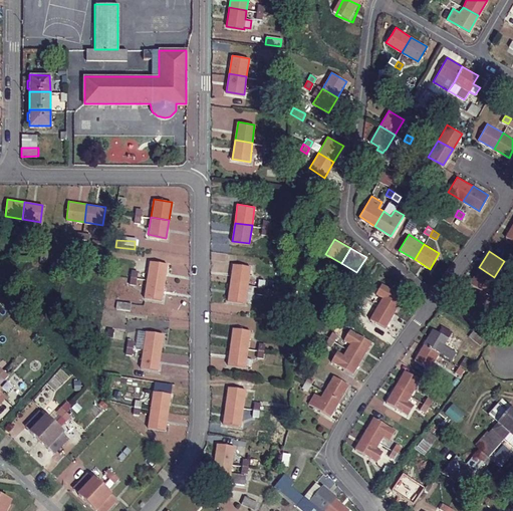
[(147,279),(165,282),(167,264),(150,261),(149,270),(147,279)]
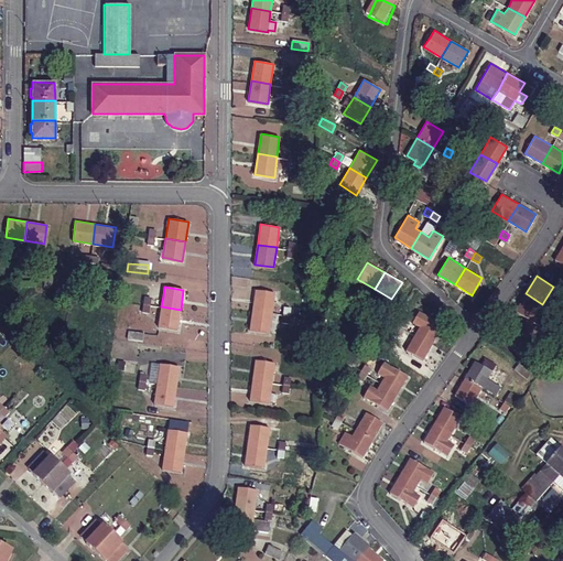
[(252,310),(271,312),(274,292),(256,290),(252,310)]
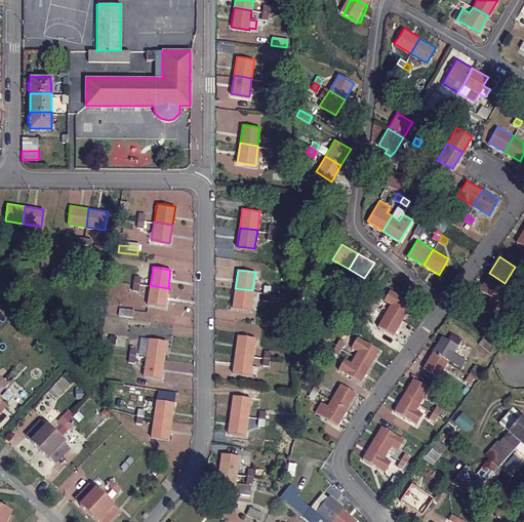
[(501,288),(505,283),(489,273),(480,289),(501,303),(508,292),(501,288)]
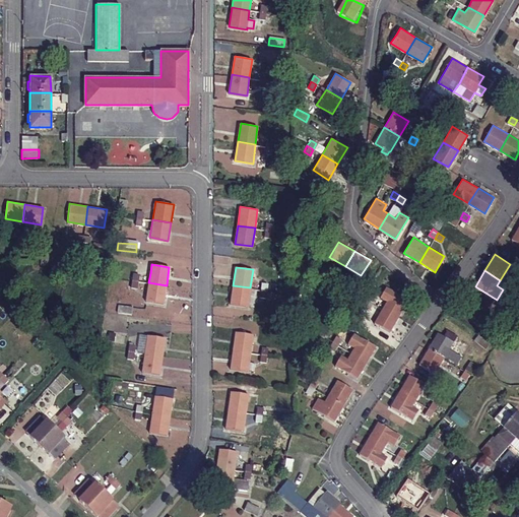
[(339,281),(341,275),(334,271),(331,277),(339,281)]
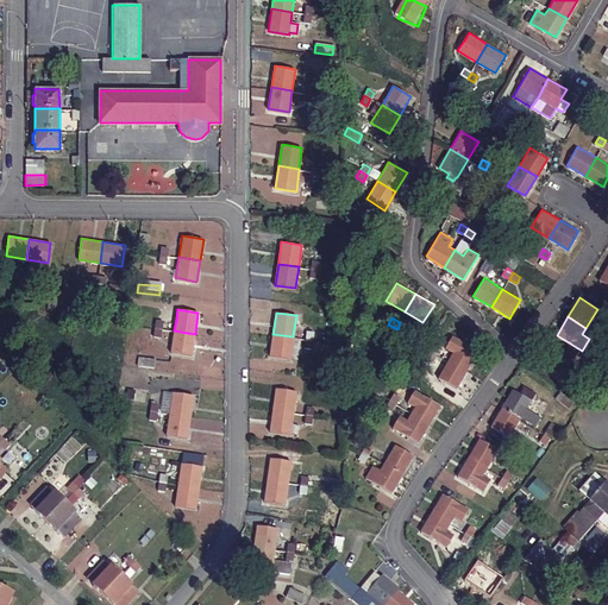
[(125,326),(125,336),(151,338),(151,326),(125,326)]
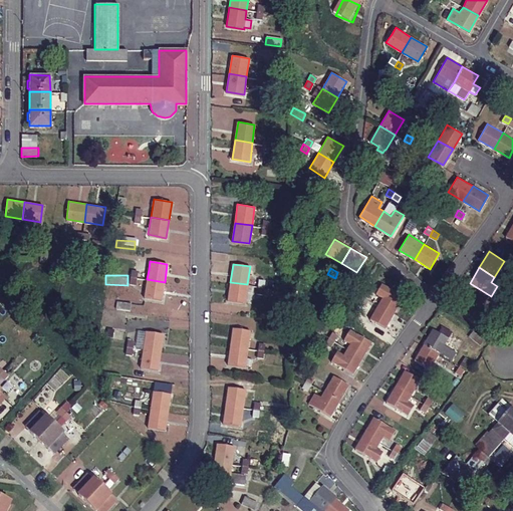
[(162,300),(165,282),(147,279),(145,297),(162,300)]
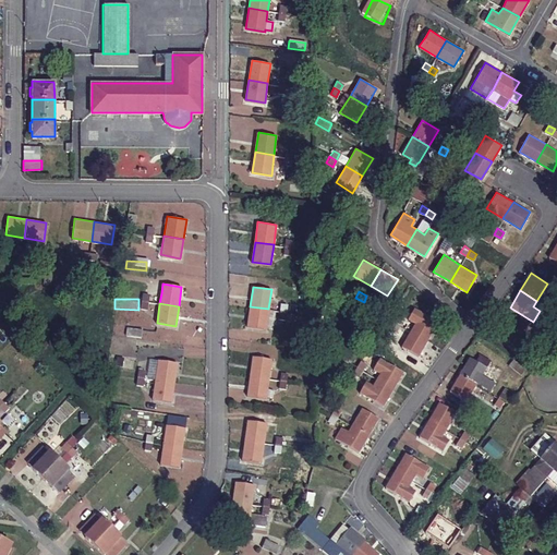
[(416,321),(412,328),(428,338),(438,321),(408,304),(403,313),(416,321)]
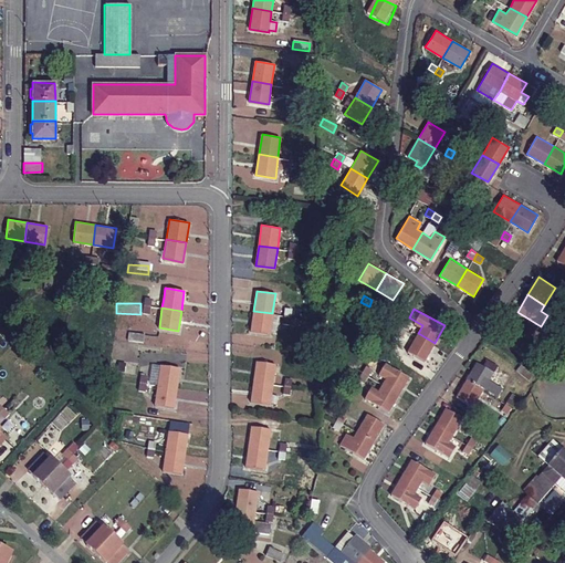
[(269,333),(272,313),(253,311),(250,331),(269,333)]
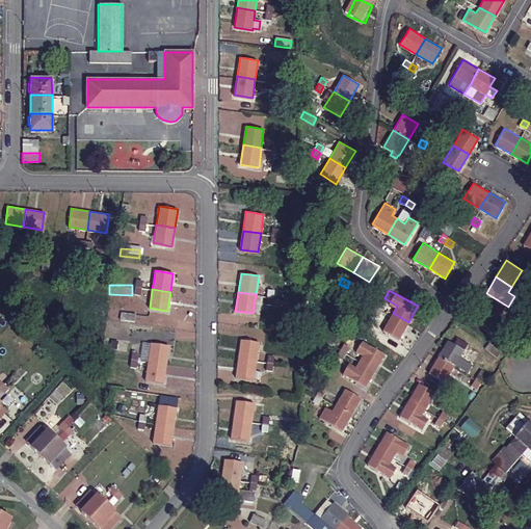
[(530,298),(525,295),(521,300),(527,305),(530,298)]
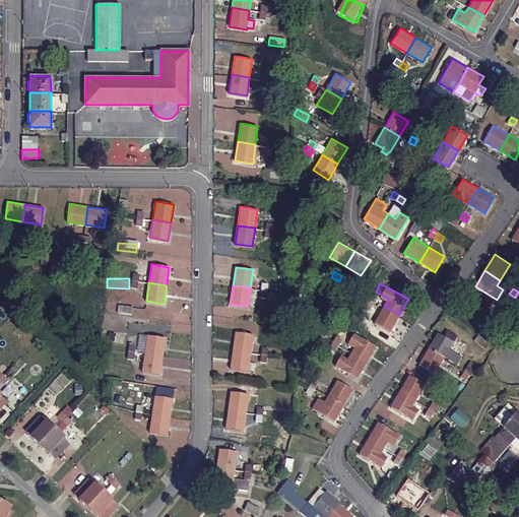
[(123,304),(118,303),(116,310),(139,314),(140,307),(130,305),(131,297),(125,296),(123,304)]
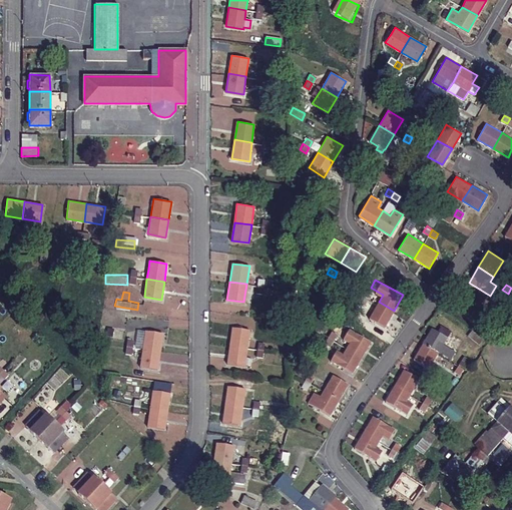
[(366,303),(369,297),(364,294),(361,300),(366,303)]
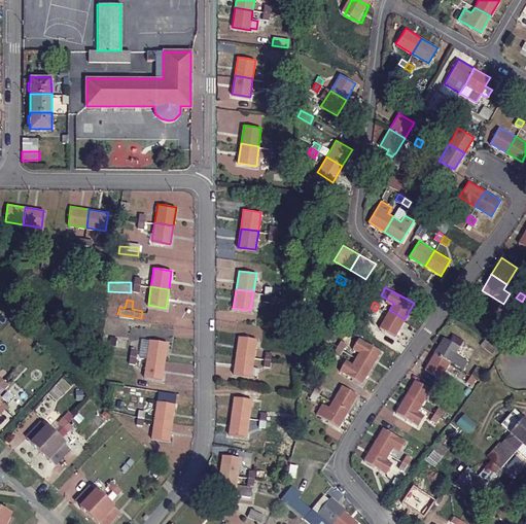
[(405,319),(389,310),(380,325),(395,335),(405,319)]
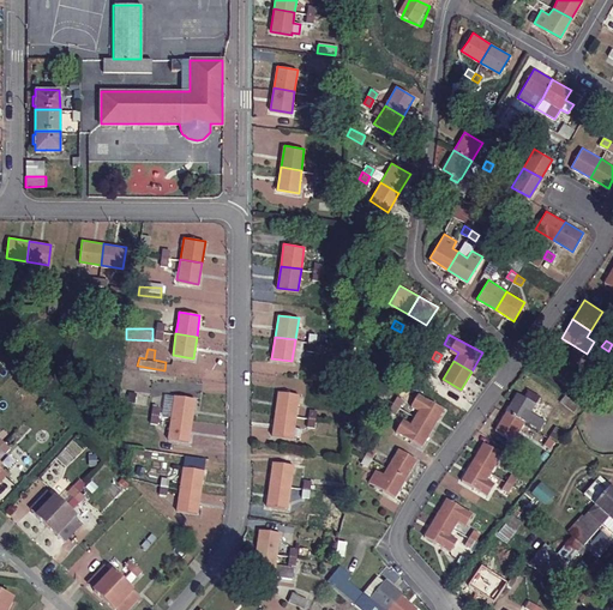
[(341,379),(342,369),(325,367),(324,375),(341,379)]
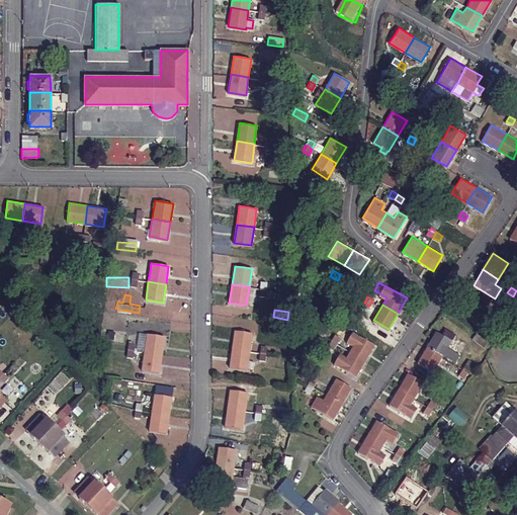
[(506,324),(511,318),(499,310),(495,316),(506,324)]
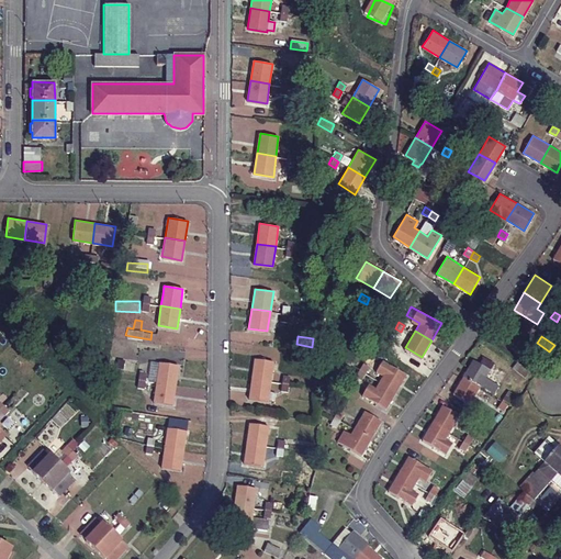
[(463,376),(480,386),(481,384),(494,392),(500,383),(495,381),(500,373),(496,371),(500,367),(493,362),(494,360),(485,355),(481,362),(474,359),(463,376)]
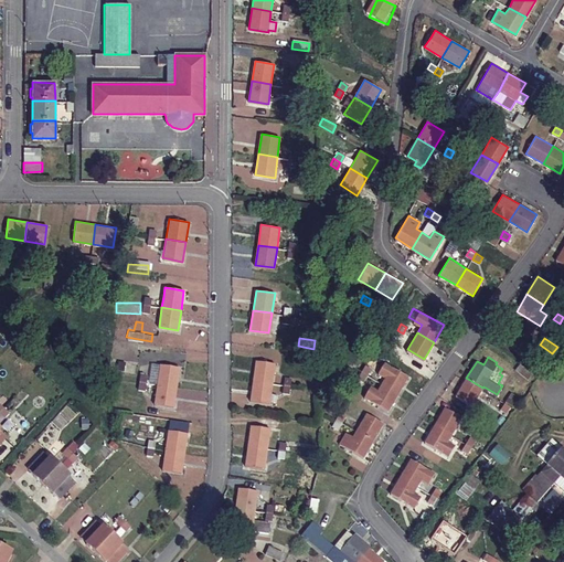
[(254,380),(273,383),(276,364),(256,361),(254,380)]
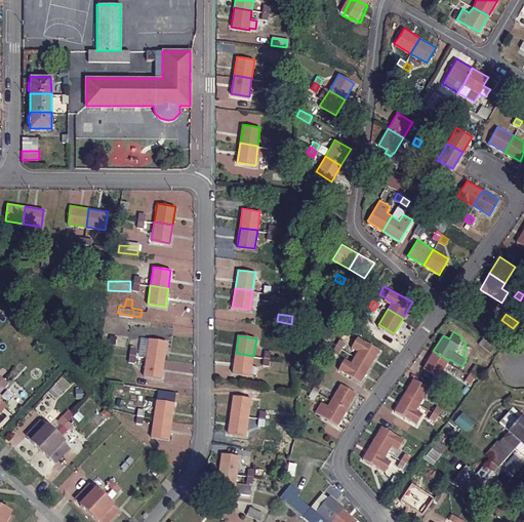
[(370,365),(379,349),(358,335),(352,346),(358,350),(355,356),(370,365)]
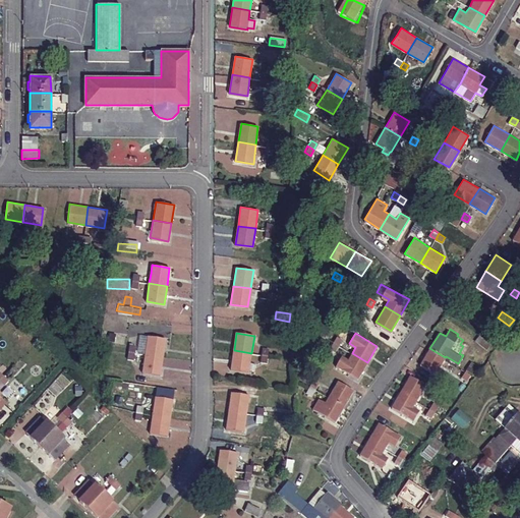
[(475,339),(486,348),(490,343),(480,334),(475,339)]
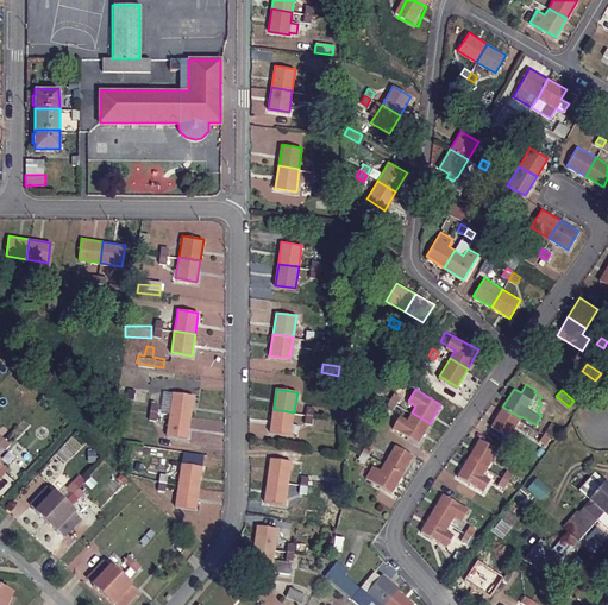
[(170,413),(192,415),(194,395),(174,391),(170,413)]
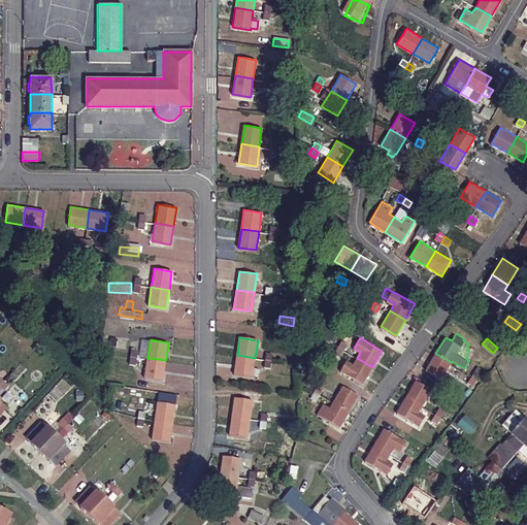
[(337,347),(343,350),(347,343),(341,340),(337,347)]
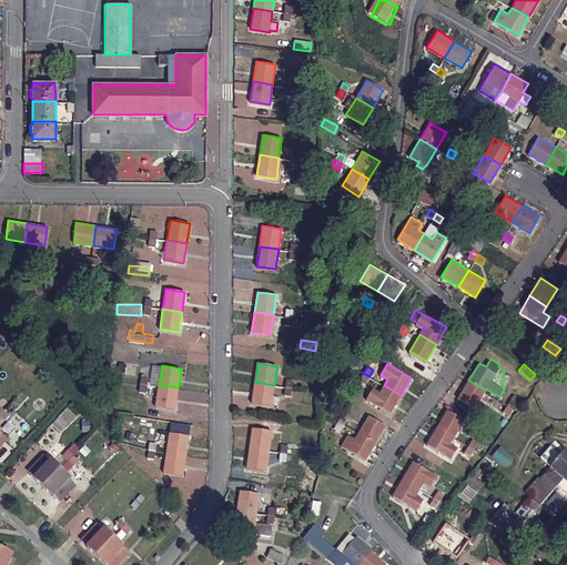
[(475,406),(485,390),(468,380),(458,397),(475,406)]
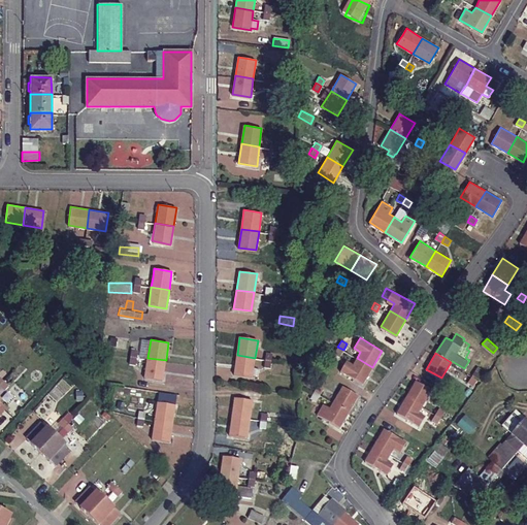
[(253,367),(255,358),(237,355),(234,373),(261,378),(263,368),(253,367)]
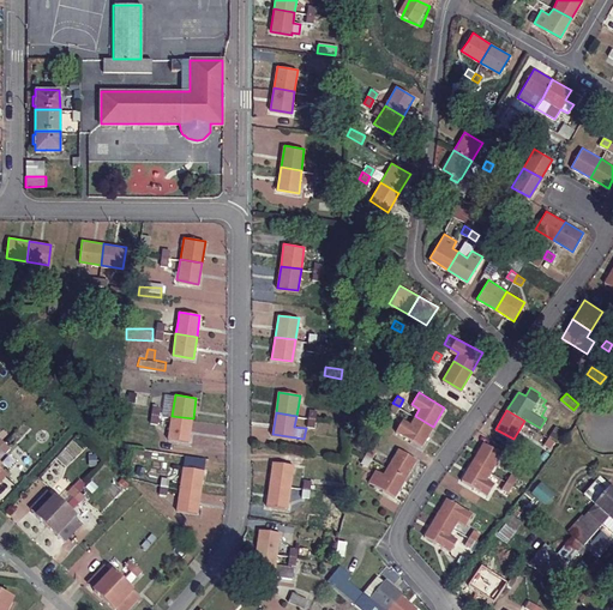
[(190,440),(193,418),(172,416),(168,438),(190,440)]
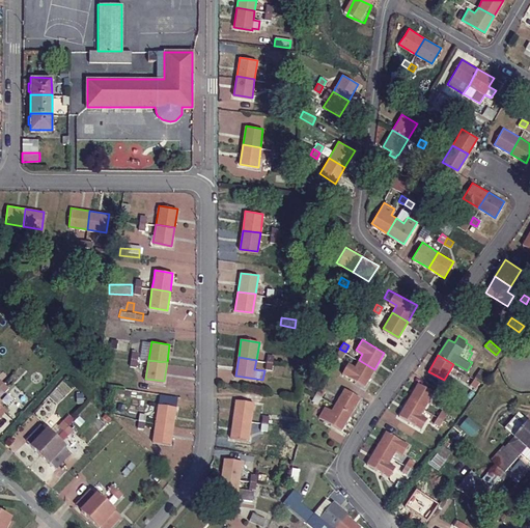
[(374,369),(359,360),(349,376),(364,386),(374,369)]
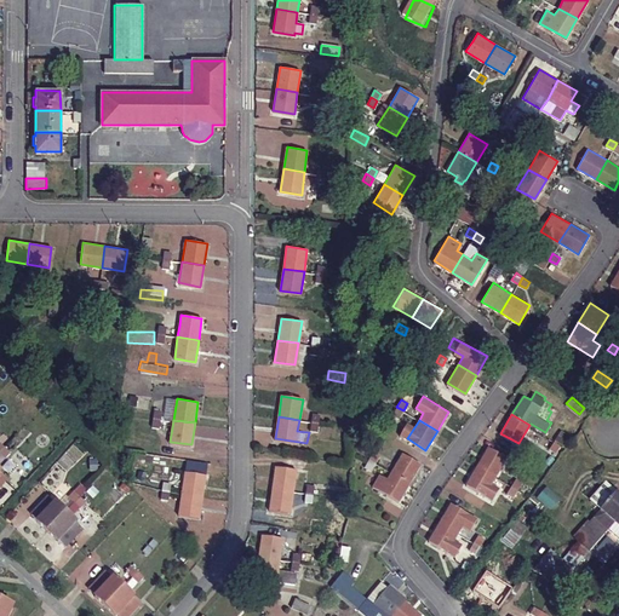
[(561,429),(554,439),(565,445),(571,433),(561,429)]
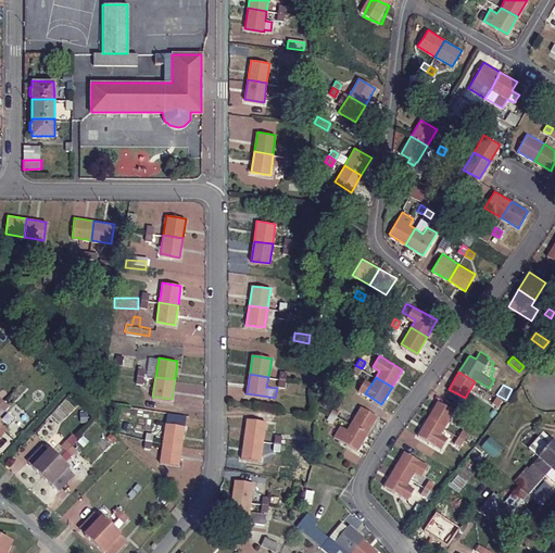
[(428,417),(444,427),(454,410),(438,400),(428,417)]
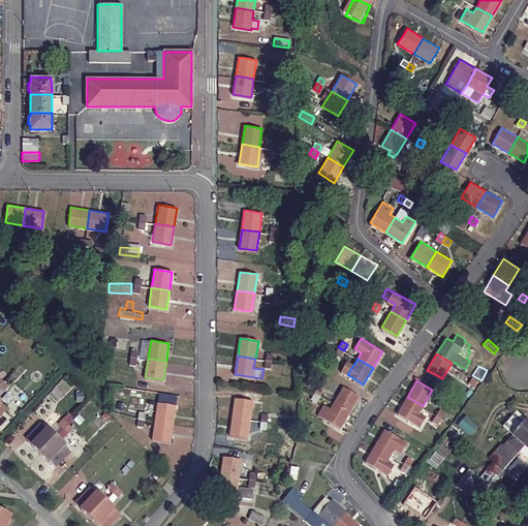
[(4,381),(0,385),(0,402),(12,389),(4,381)]
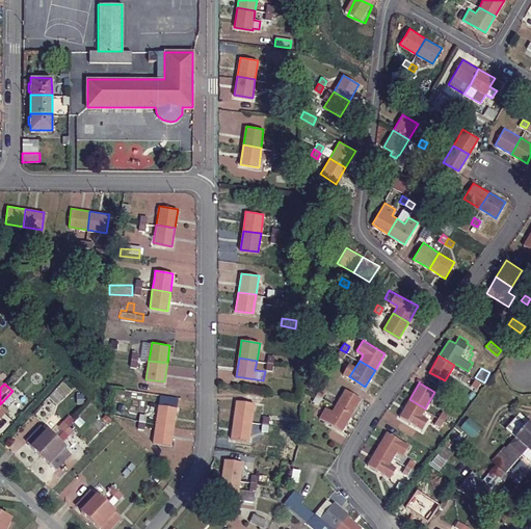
[(281,392),(282,386),(268,384),(267,391),(281,392)]
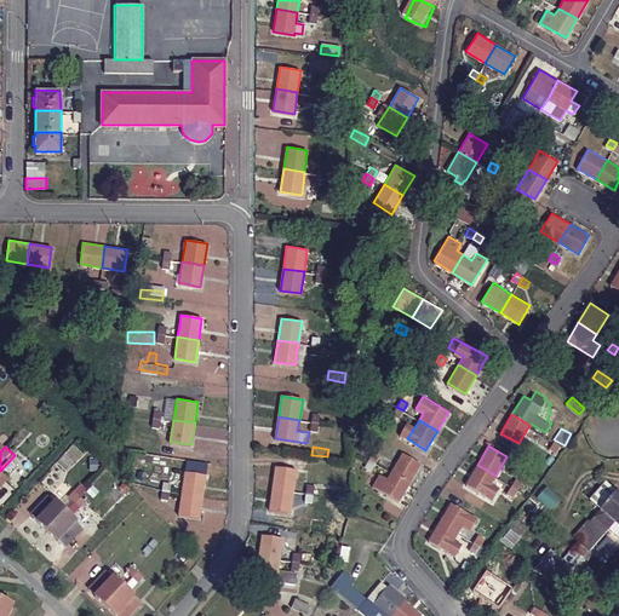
[(402,452),(390,471),(410,482),(420,462),(402,452)]
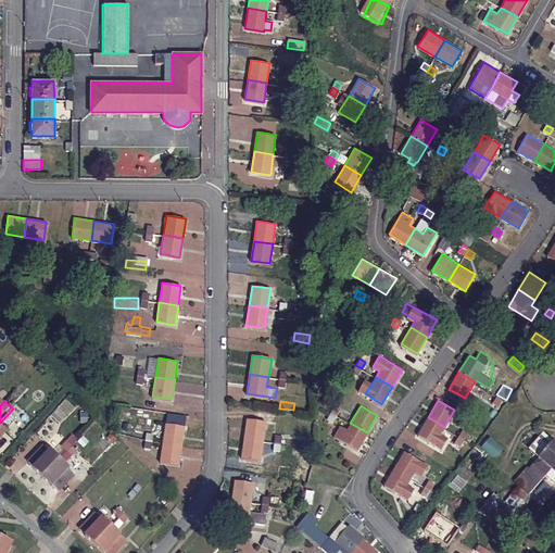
[(277,418),(291,420),(292,414),(278,412),(277,418)]
